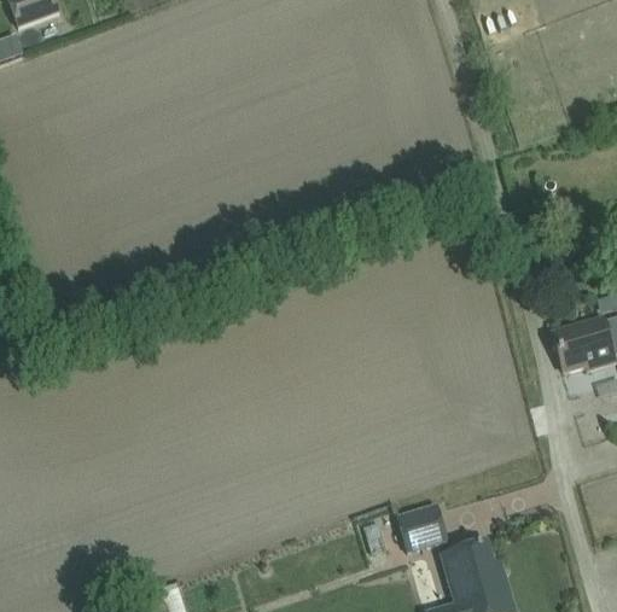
[(9,0),(16,27),(59,11),(56,0),(9,0)]
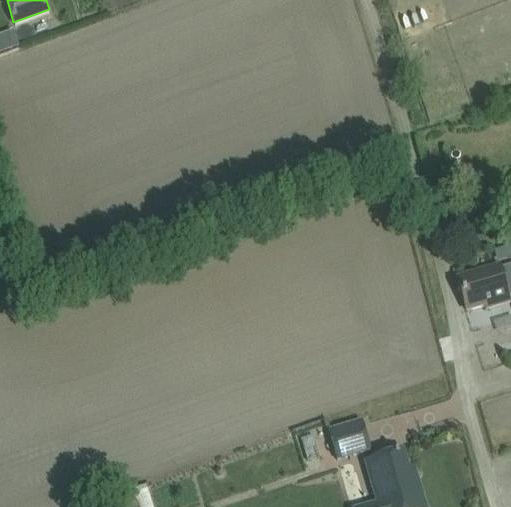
[(499,263),(458,275),(467,308),(487,302),(488,305),(510,297),(510,260),(500,264),(499,263)]
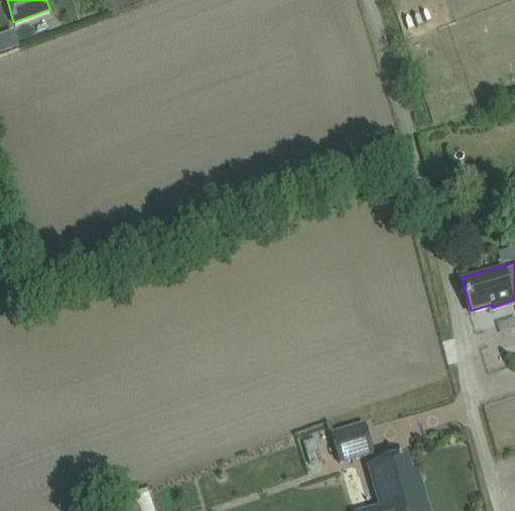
[(332,430),(341,460),(374,451),(365,420),(332,430)]
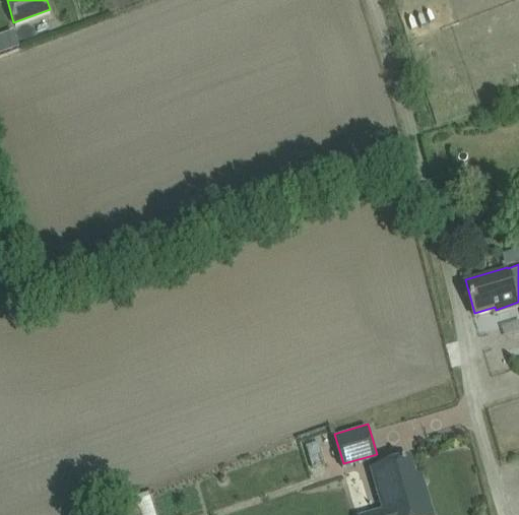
[(359,514),(358,514),(434,514),(425,483),(418,485),(410,455),(390,461),(371,466),(383,508),(359,514)]
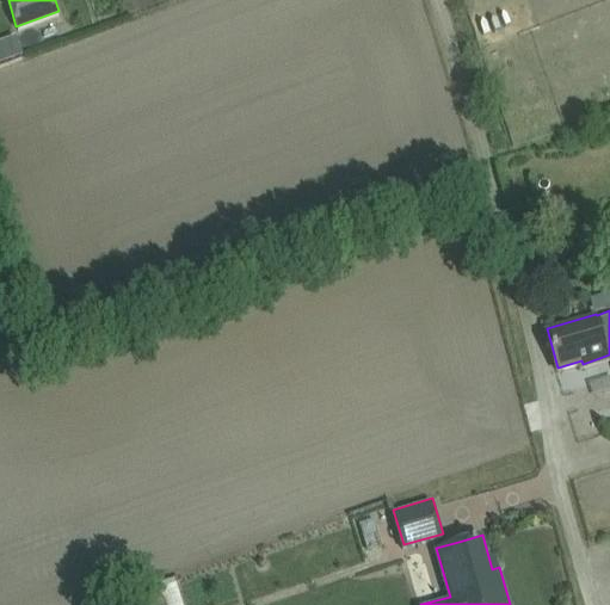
[(167,604),(160,579),(127,588),(130,604),(167,604)]
